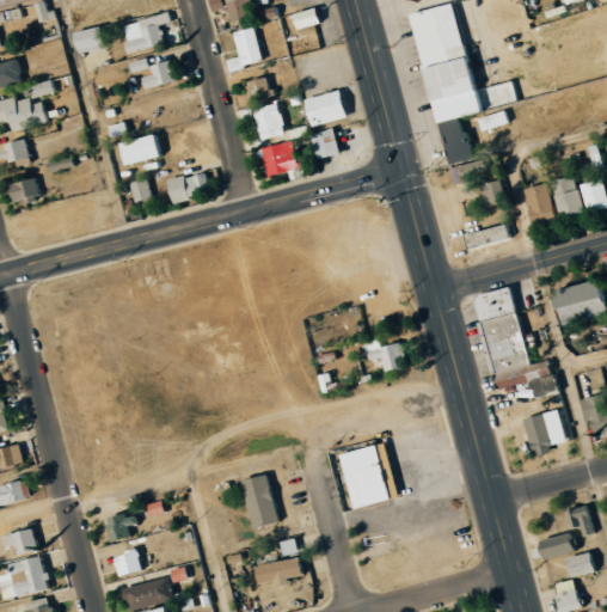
[(47,0),(34,4),(38,23),(51,19),(47,0)]
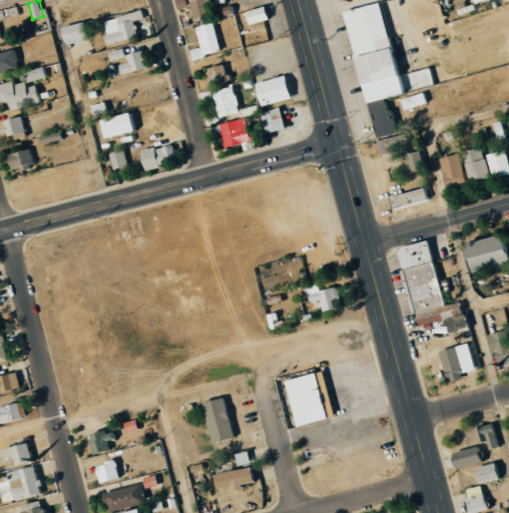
[(174,0),(176,9),(186,7),(184,0),(174,0)]
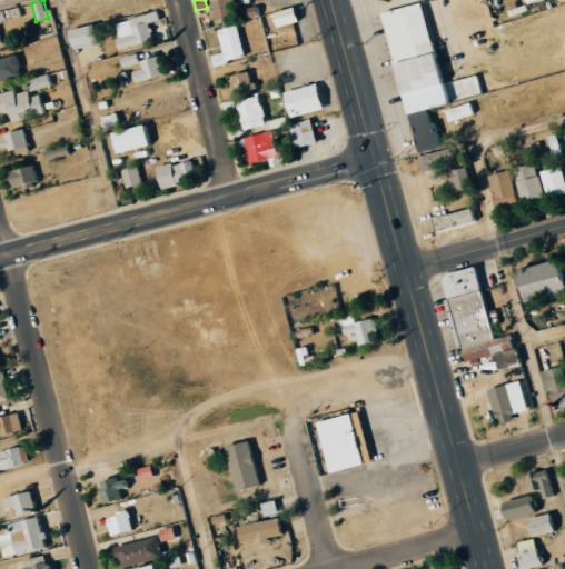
[(234,16),(227,0),(208,0),(216,21),(234,16)]
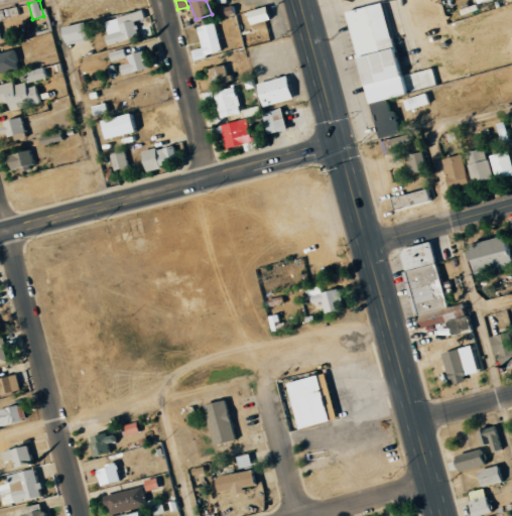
[(349,10),(370,104),(405,95),(384,2),(349,10)]
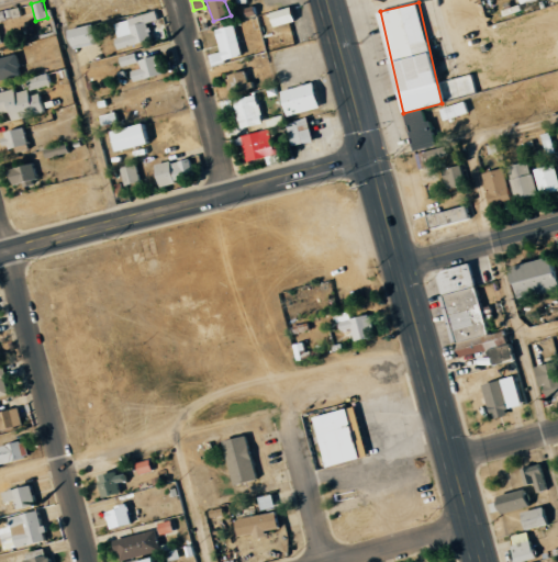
[(275,26),(293,20),(290,7),(270,12),(275,26)]
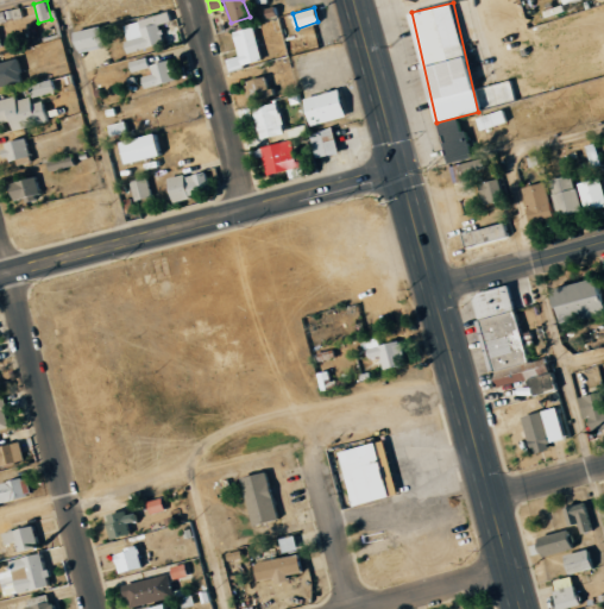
[(127,54),(172,41),(165,12),(119,25),(127,54)]
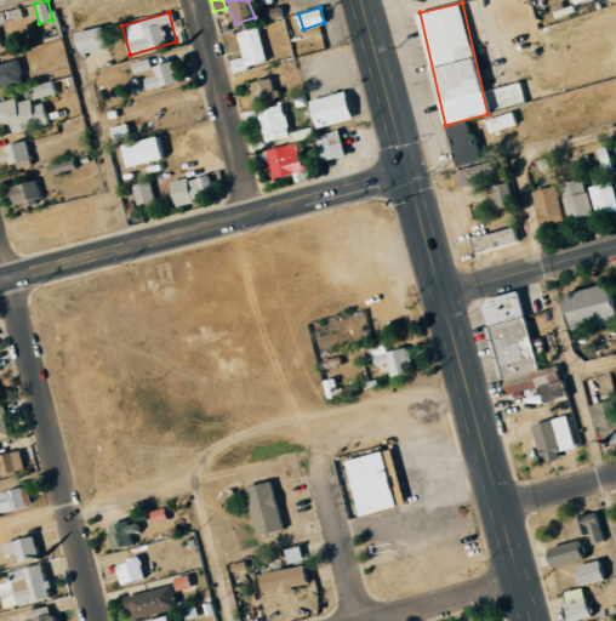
[(75,34),(81,55),(108,46),(102,26),(75,34)]
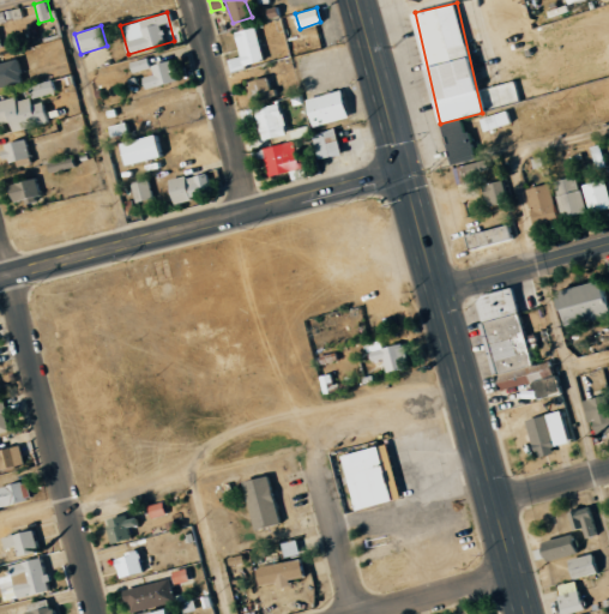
[(229,71),(263,62),(253,26),(234,32),(240,56),(227,60),(229,71)]
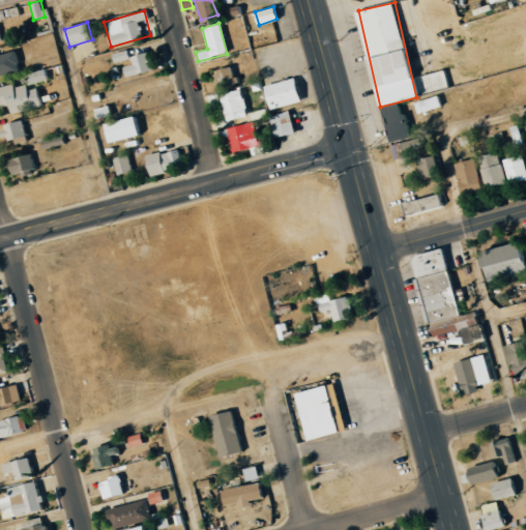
[(0,75),(19,71),(13,51),(0,54),(0,75)]
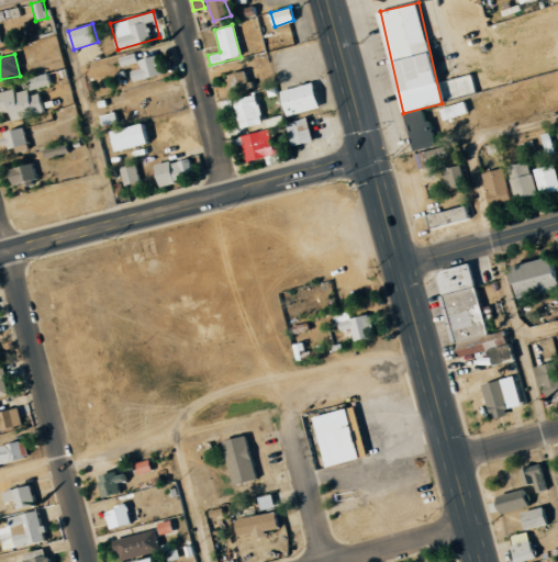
[(120,66),(133,63),(131,55),(118,57),(120,66)]
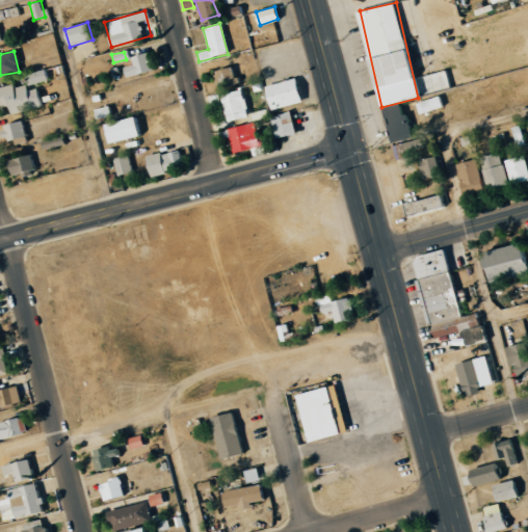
[(129,57),(131,64),(123,68),(126,78),(152,70),(147,52),(129,57)]
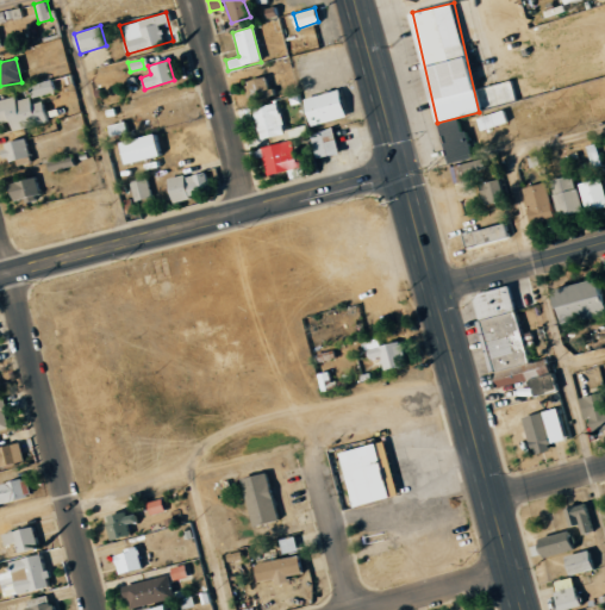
[(268,98),(264,78),(243,81),(248,101),(268,98)]
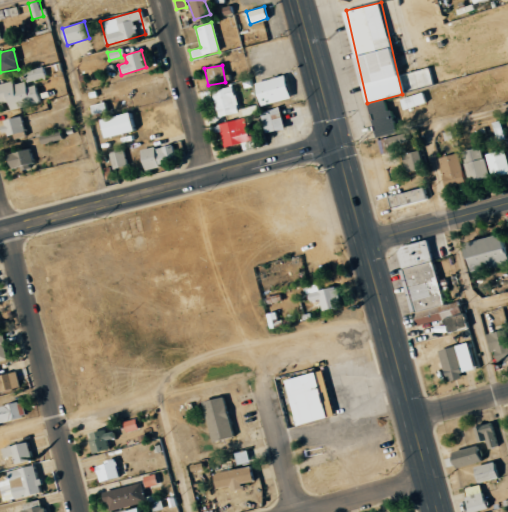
[(22,71),(24,82),(44,78),(42,67),(22,71)]
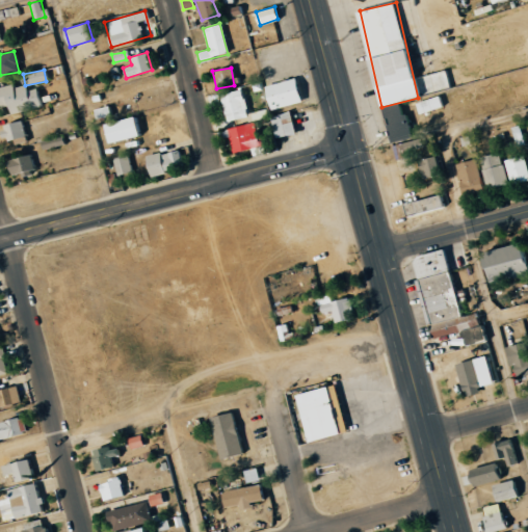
[(302,102),(295,77),(265,86),(271,110),(302,102)]
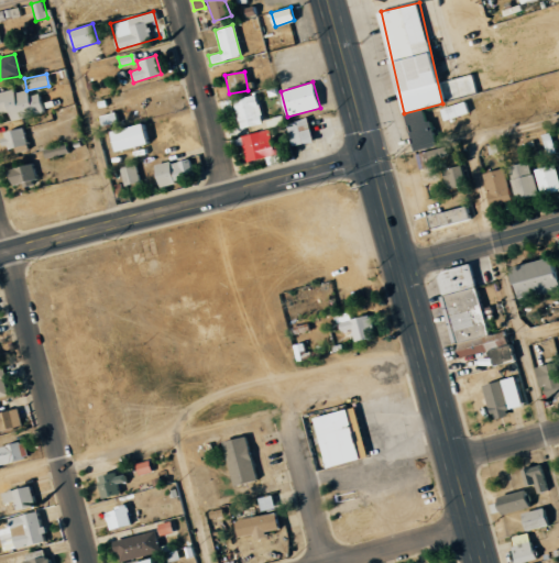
[(0,112),(9,111),(10,120),(43,113),(39,94),(28,96),(26,89),(12,92),(12,89),(0,91),(0,112)]
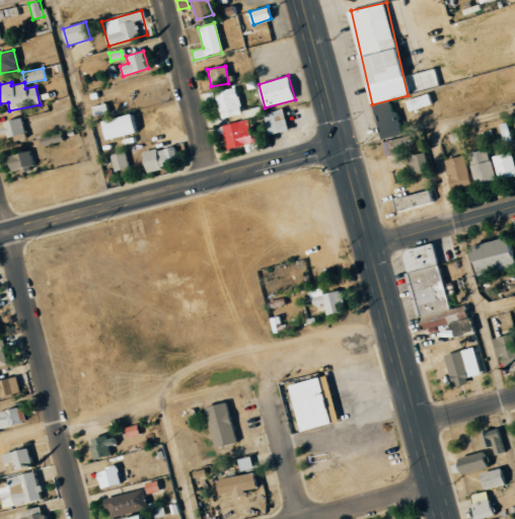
[(214,91),(220,119),(240,115),(241,118),(259,114),(258,107),(240,112),(235,87),(214,91)]
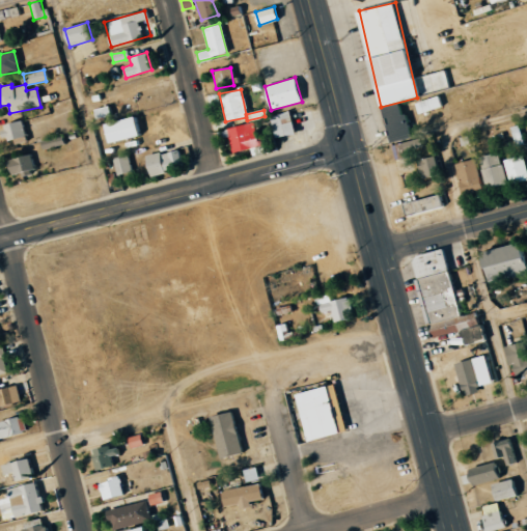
[(441,107),(438,95),(414,103),(418,114),(441,107)]
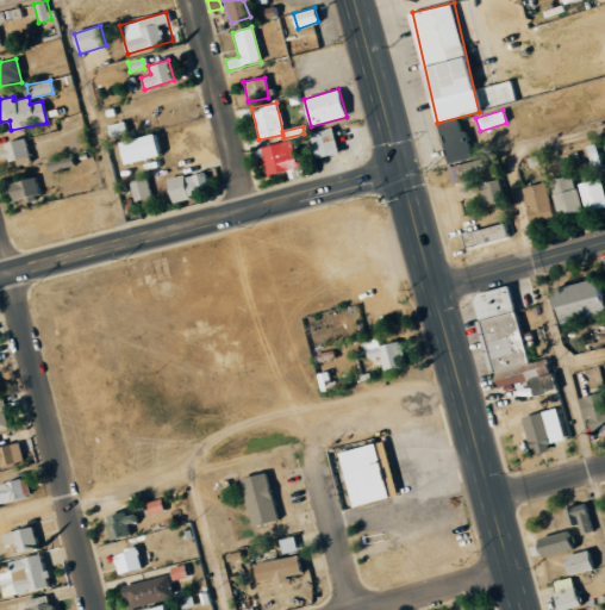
[(447,161),(468,159),(463,119),(442,122),(447,161)]
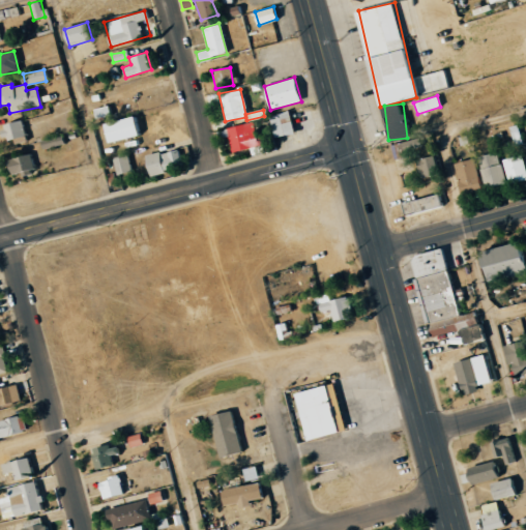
[(294,133),(288,111),(269,116),(275,138),(294,133)]
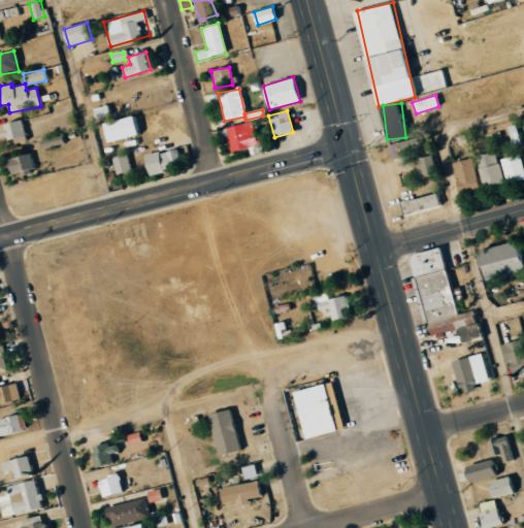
[(108,141),(138,136),(135,117),(104,122),(108,141)]
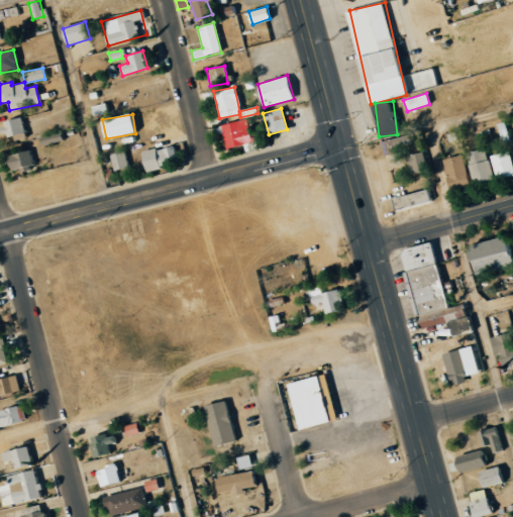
[(0,124),(5,138),(24,132),(19,118),(0,124)]
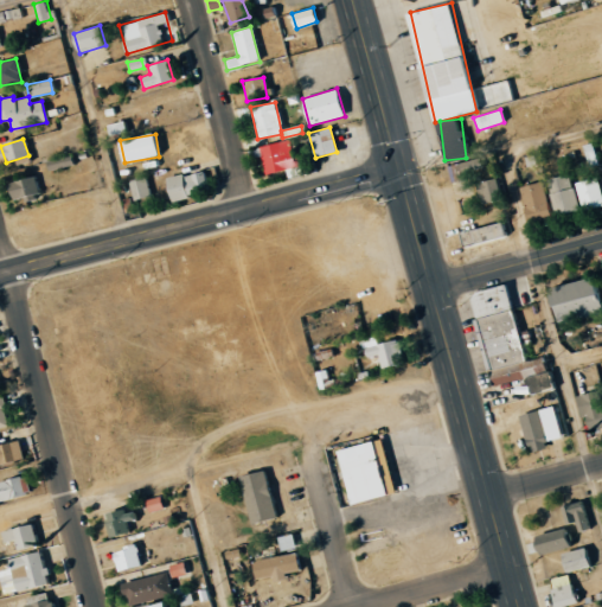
[(264,174),(286,170),(287,178),(299,176),(292,140),(258,147),(264,174)]
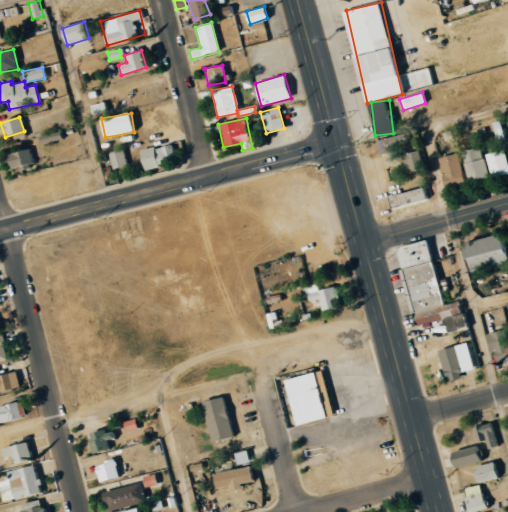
[(38,136),(41,144),(61,139),(59,130),(38,136)]
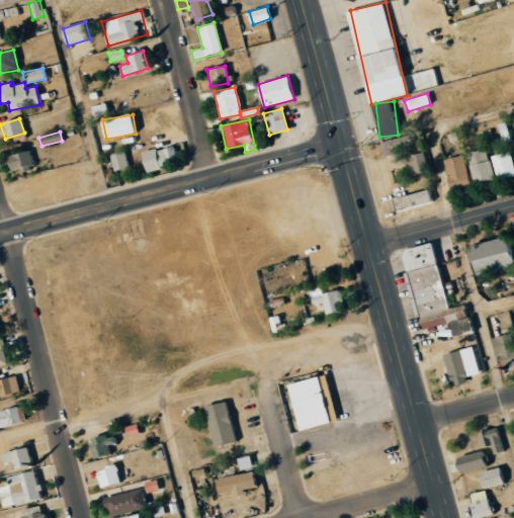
[(384,155),(413,146),(409,134),(380,143),(384,155)]
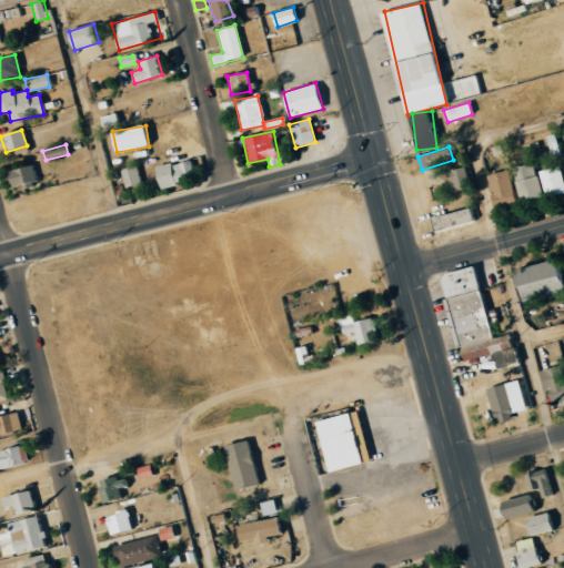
[(161,188),(184,183),(183,174),(193,172),(191,160),(157,166),(161,188)]
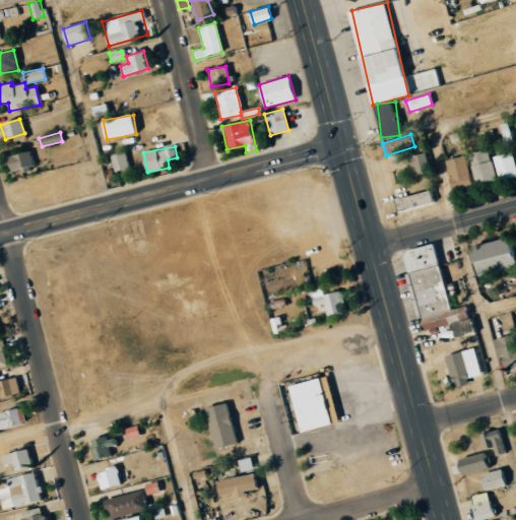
[(474,185),(495,181),(489,149),(468,153),(474,185)]
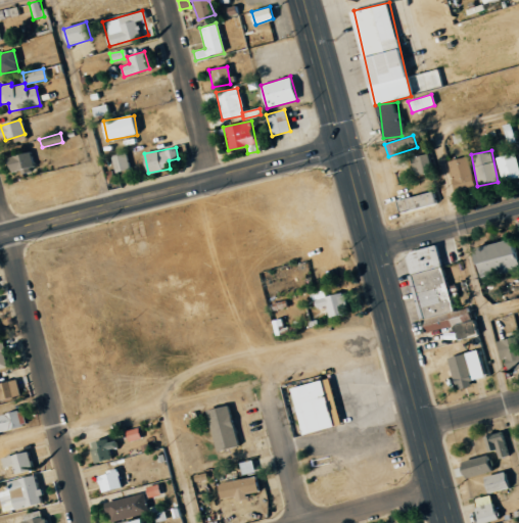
[(7,156),(11,172),(32,165),(29,151),(7,156)]
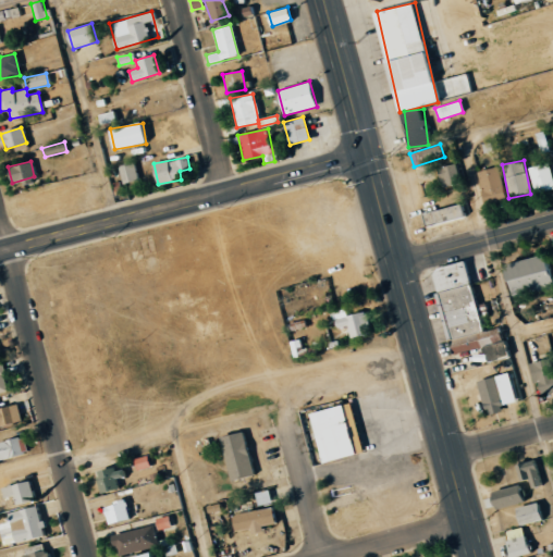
[(533,194),(552,188),(552,183),(548,162),(527,168),(533,194)]
